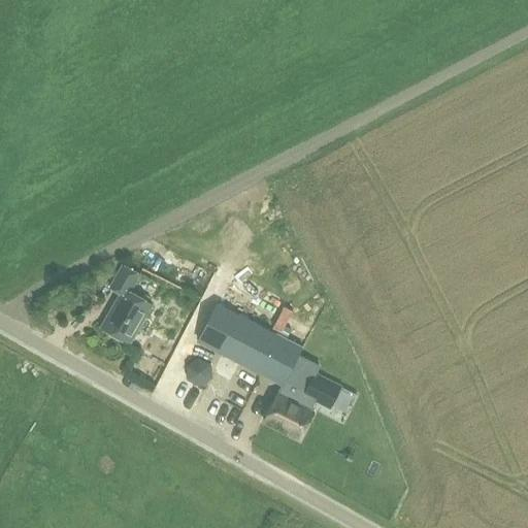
[(129,344),(153,305),(131,292),(140,275),(123,265),(110,287),(121,293),(100,327),(129,344)]
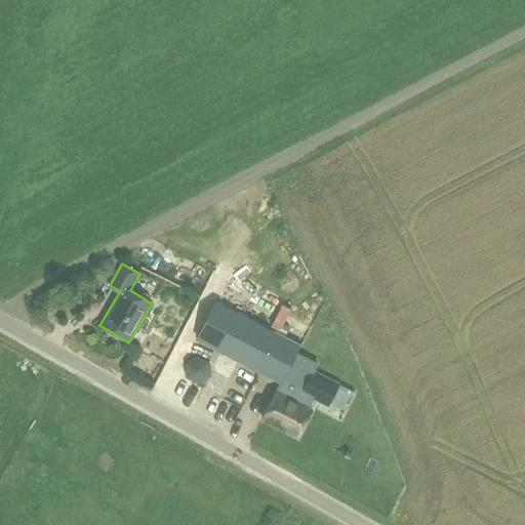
[(265,283),(259,292),(280,306),(285,296),(265,283)]
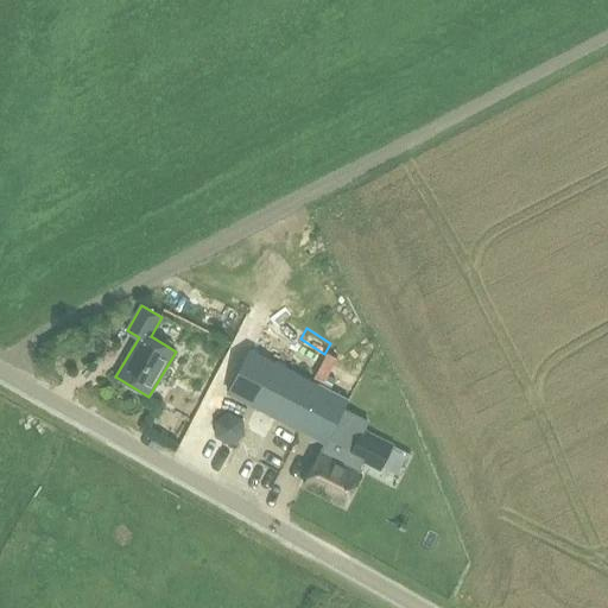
[(325,443),(347,400),(238,343),(227,362),(240,369),(228,393),(325,443)]
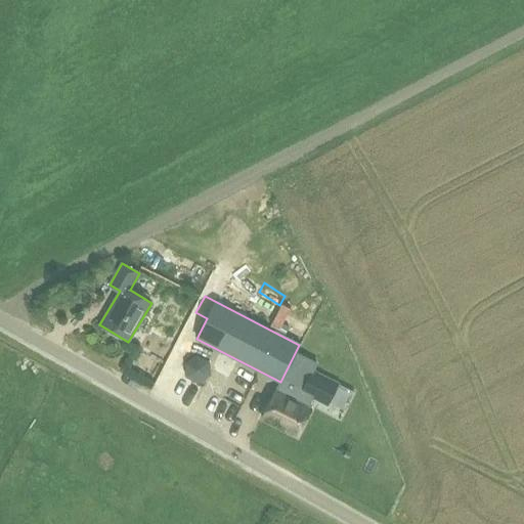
[(138,358),(155,375),(166,362),(149,346),(138,358)]
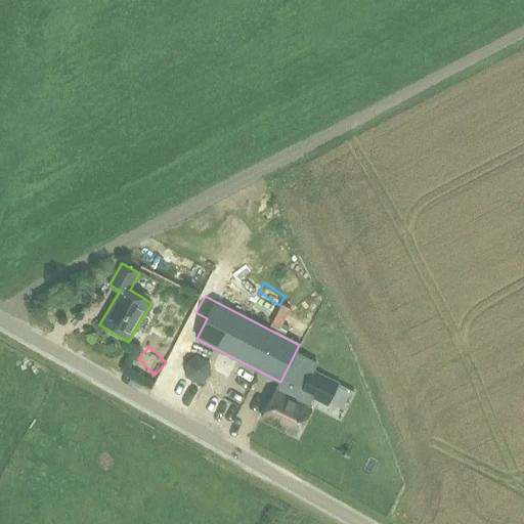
[(198,356),(186,363),(186,377),(199,383),(210,376),(209,361),(198,356)]
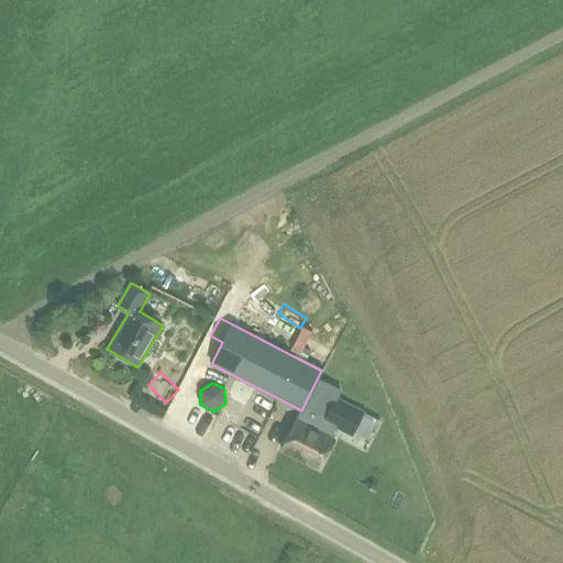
[(364,411),(335,397),(331,407),(324,405),(312,430),(295,422),(283,450),(320,467),(333,440),(320,433),(326,422),(352,435),(364,411)]
